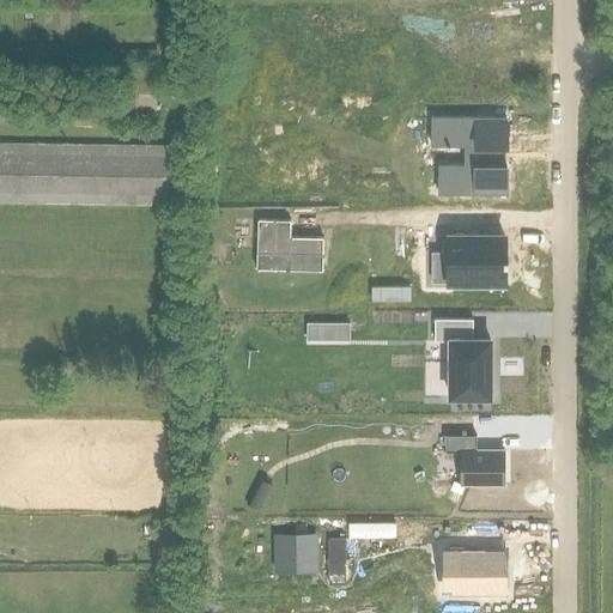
[(435,120),(435,146),(468,146),(468,168),(442,168),(442,194),(509,194),(509,168),(504,168),(504,146),(509,146),(509,120),(435,120)]
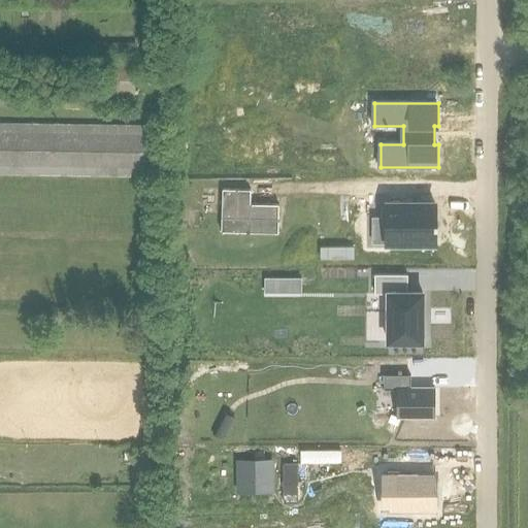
[(0,175),(152,177),(153,126),(0,123),(0,175)]
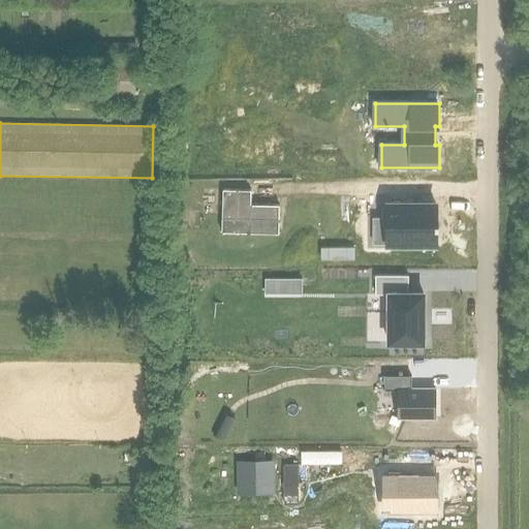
[(222,190),(221,232),(278,234),(279,204),(250,204),(251,190),(222,190)]
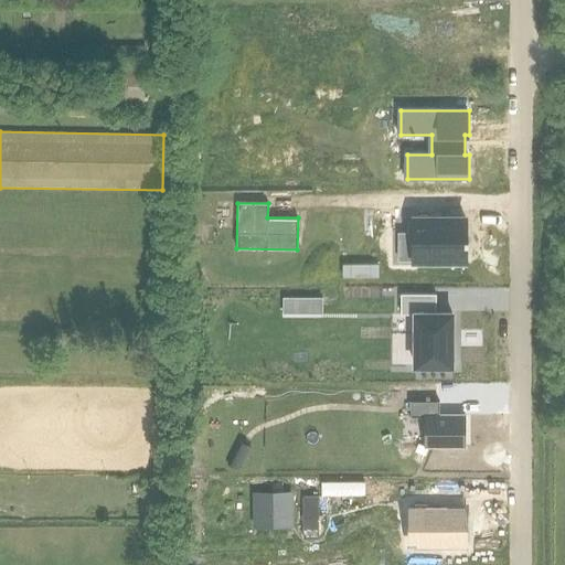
[(416,221),(416,262),(468,260),(467,221),(416,221)]
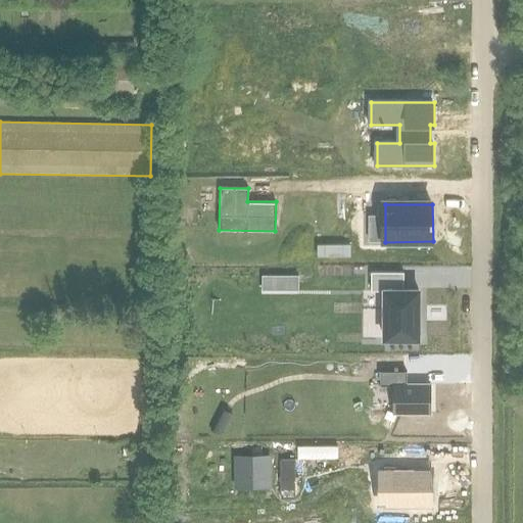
[(373,273),(373,292),(385,292),(385,290),(405,290),(405,273),(373,273)]
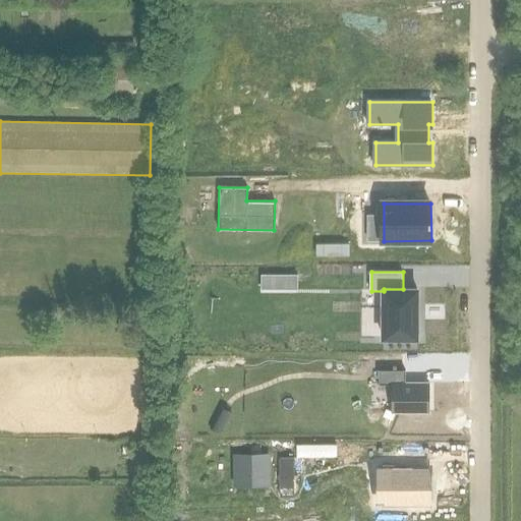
[(262,276),(262,290),(274,290),(274,276),(262,276)]
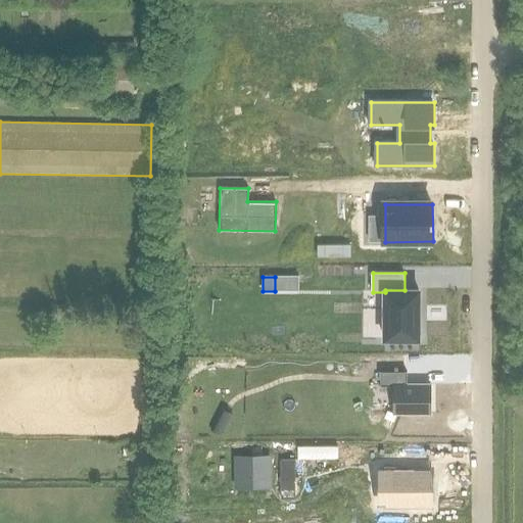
[(385,292),(385,338),(419,338),(419,290),(405,290),(385,290),(385,292)]
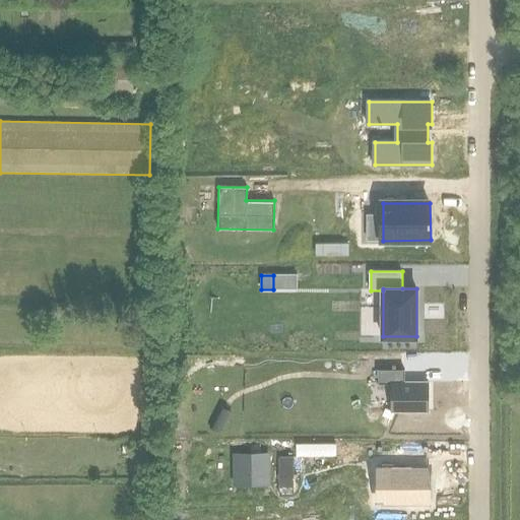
[(377,370),(377,384),(389,384),(389,410),(428,410),(428,382),(403,382),(403,370),(377,370)]
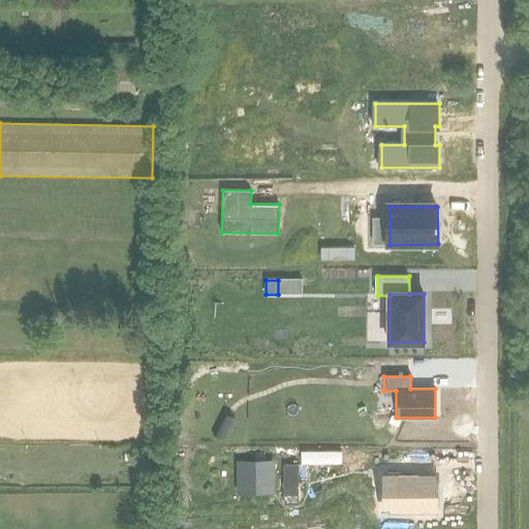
[(239,463),(239,491),(272,491),(272,463),(239,463)]
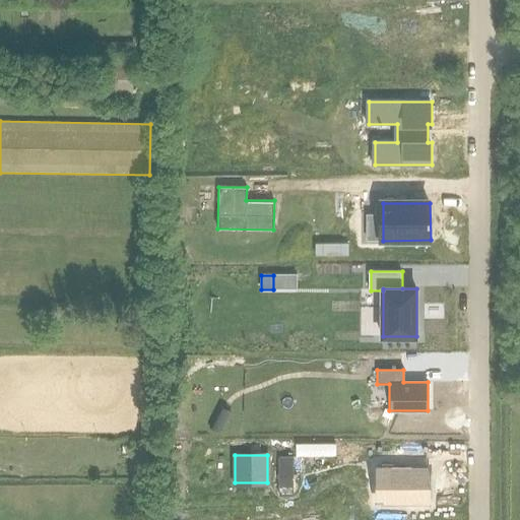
[(293,457),(279,457),(279,496),(293,496),(293,457)]
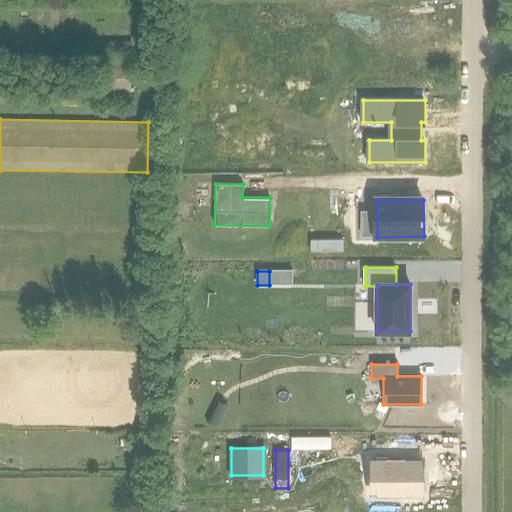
[(374,460),(374,494),(425,494),(425,460),(374,460)]
